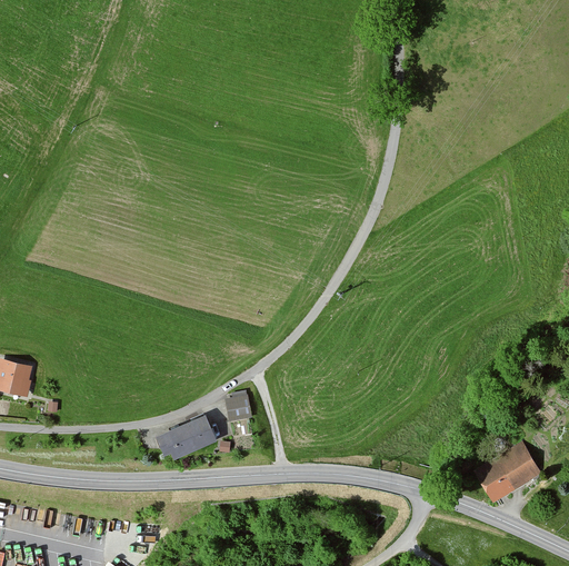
[(32,367),(0,358),(0,388),(26,395),(32,367)]
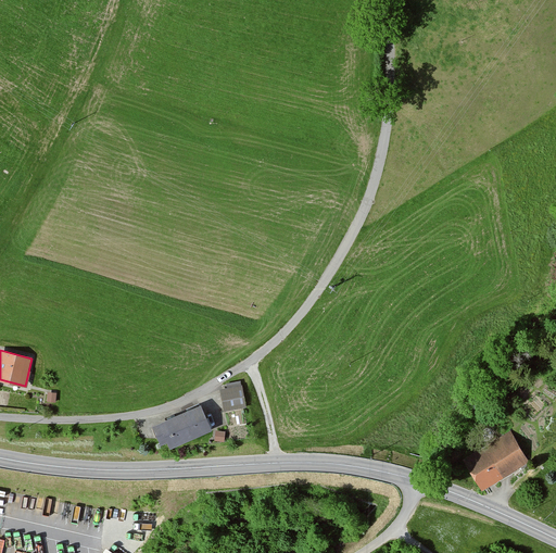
[(242,385),(219,389),(224,410),(247,404),(242,385)]
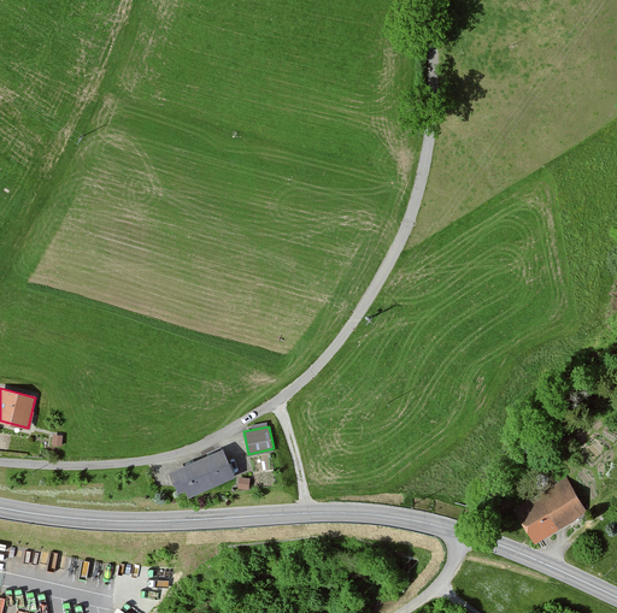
[(233,475),(221,447),(168,469),(180,497),(233,475)]
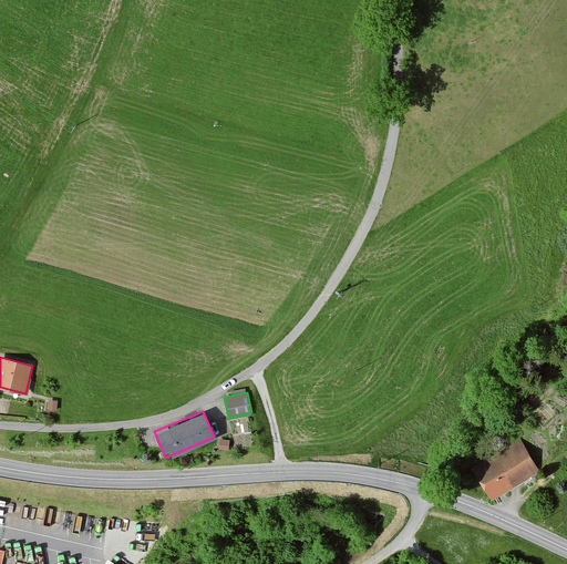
[(228,438),(219,438),(218,448),(227,448),(228,438)]
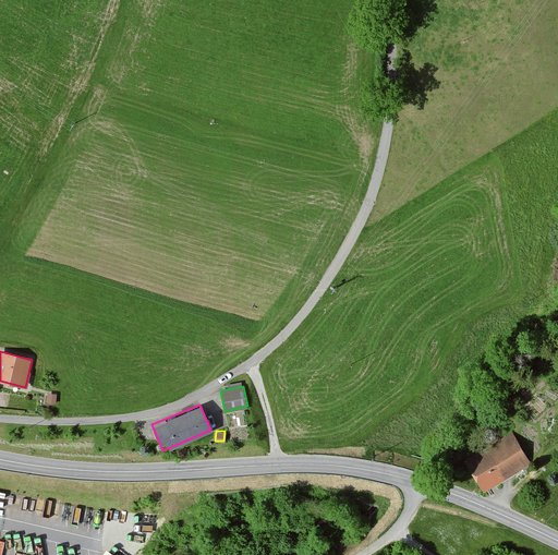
[(512,432),(465,459),(484,491),(531,463),(512,432)]
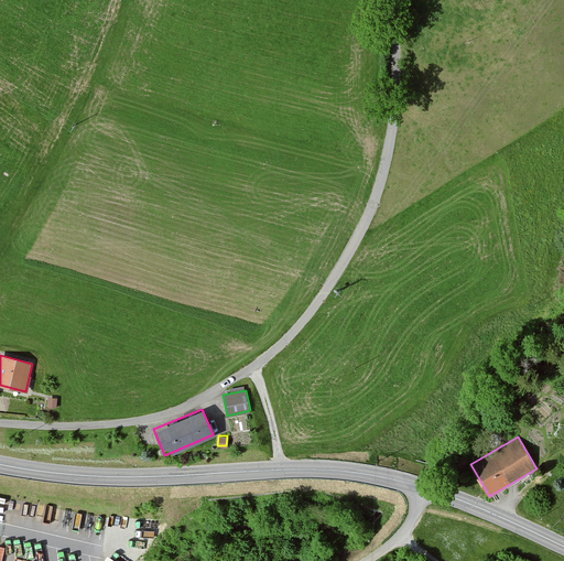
[(122,560),(107,551),(99,560),(122,560)]
